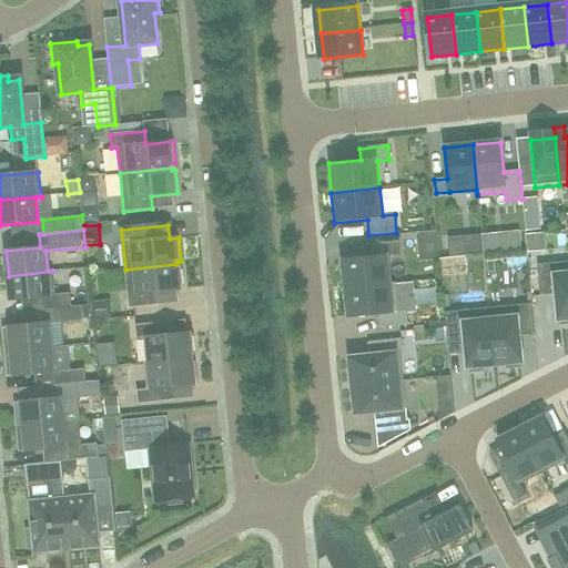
[(544,233),(526,235),(527,253),(545,252),(544,233)]
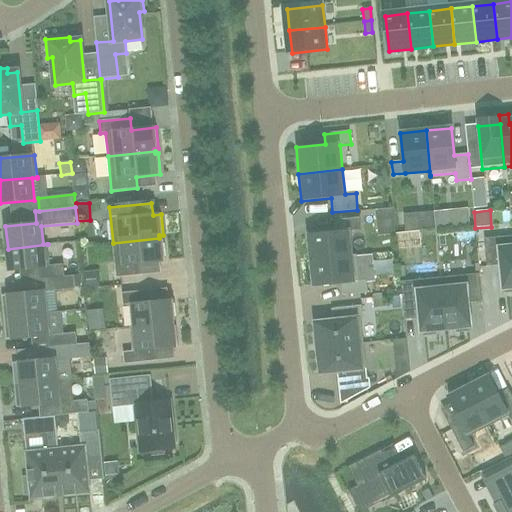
[(308,234),(311,261),(353,257),(350,232),(360,231),(359,218),(335,221),(336,231),(308,234)]
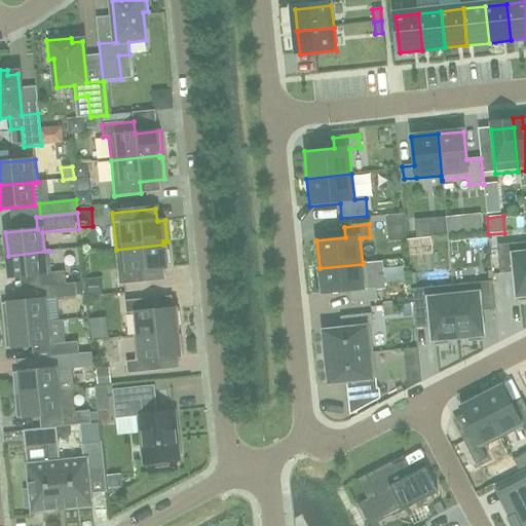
[(525,242),(497,246),(500,274),(514,273),(517,298),(520,297),(520,301),(525,300),(525,242)]
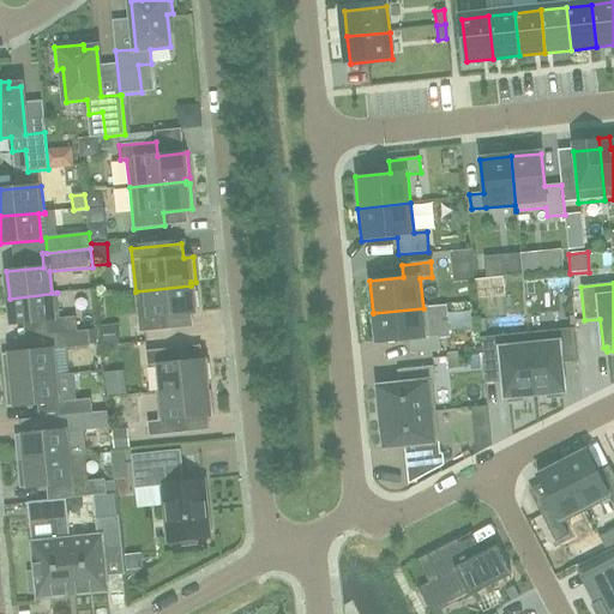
[(192,288),(191,286),(136,292),(139,333),(170,330),(169,315),(198,313),(196,288),(192,288)]
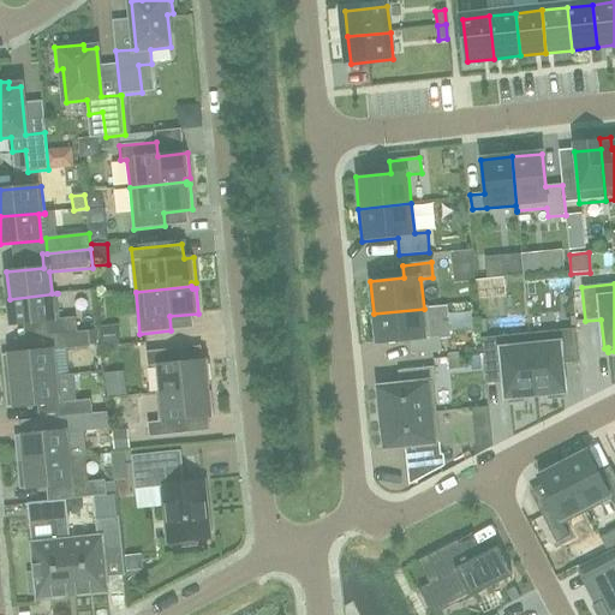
[(12,326),(48,322),(49,336),(58,335),(78,333),(76,317),(60,320),(58,293),(10,299),(12,326)]
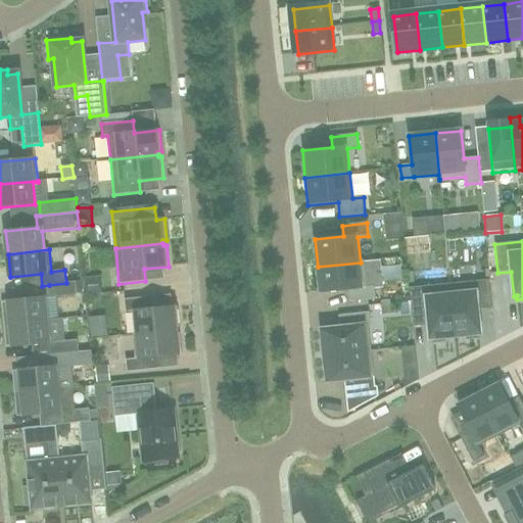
[(363,290),(361,263),(318,267),(321,294),(344,292),(346,304),(372,301),(370,289),(363,290)]
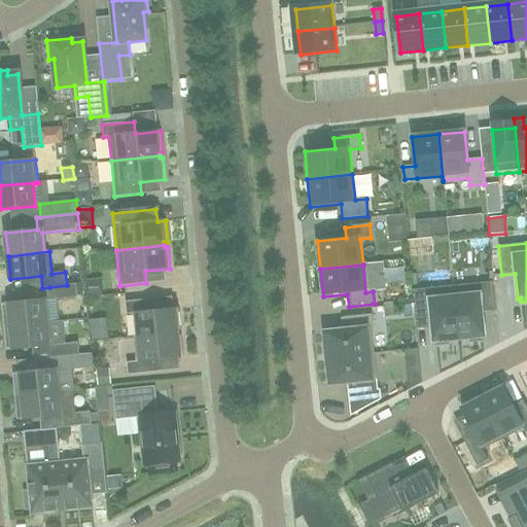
[(493,282),(454,286),(459,340),(469,339),(470,343),(482,342),(482,338),(485,337),(482,313),(496,311),(493,282)]
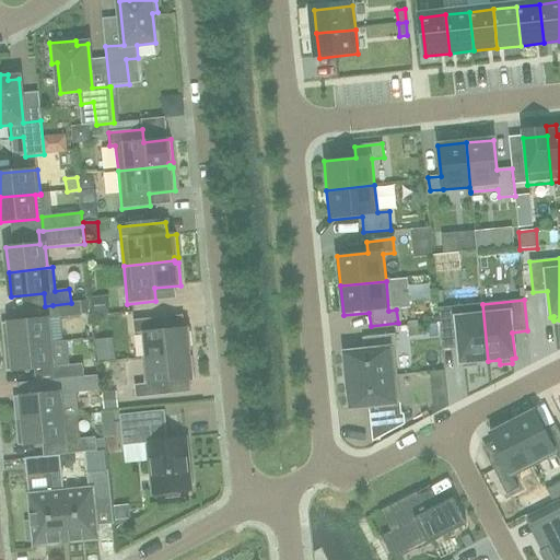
[(53,305),(55,318),(83,316),(81,302),(71,303),(53,305)]
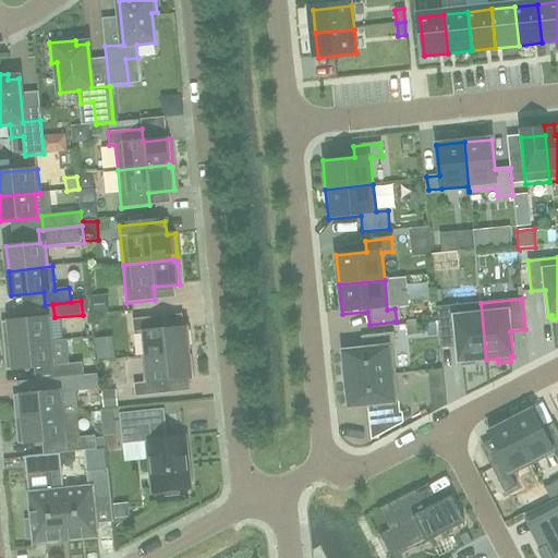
[(481,303),(437,307),(440,338),(456,337),(457,348),(459,362),(462,362),(462,366),(475,365),(474,361),(486,360),(481,303)]
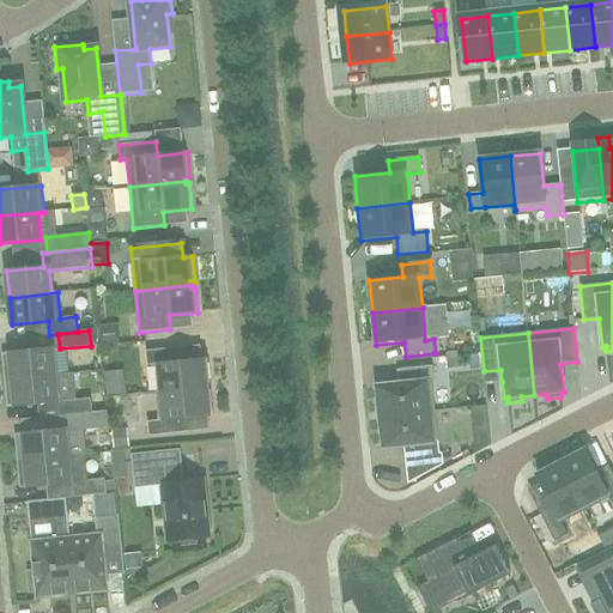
[(156,392),(156,393),(206,388),(206,384),(210,384),(207,359),(177,362),(176,347),(145,351),(147,366),(158,365),(162,392),(156,392)]
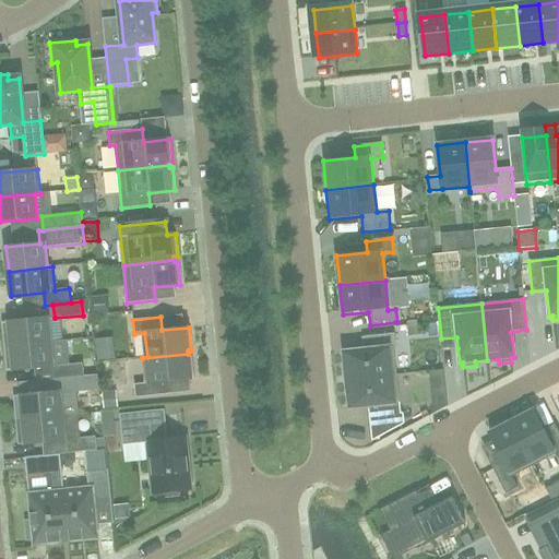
[(3,324),(6,347),(50,342),(48,318),(10,322),(10,323),(3,324)]
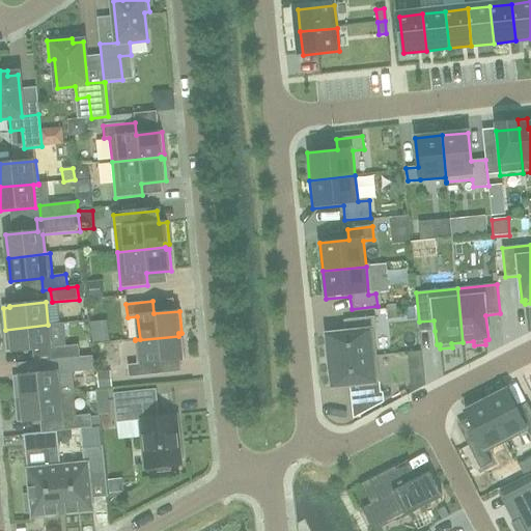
[(330,361),(376,356),(374,330),(376,330),(375,317),(350,319),(351,332),(328,335),(330,361)]
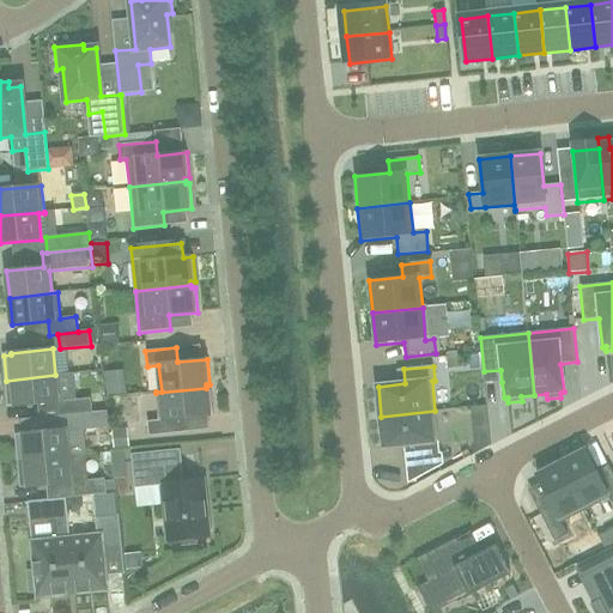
[(58,402),(55,375),(6,381),(8,405),(16,405),(16,406),(58,402)]
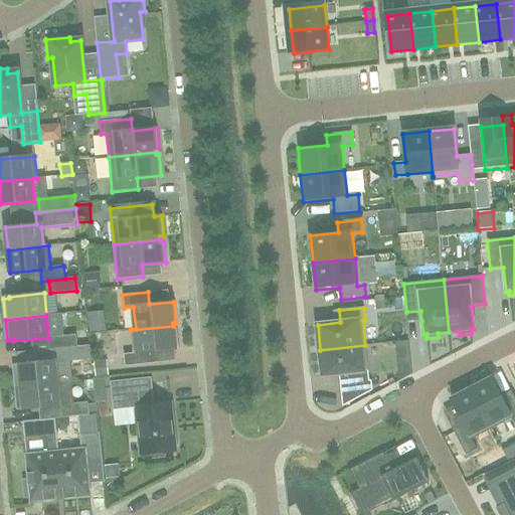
[(173,326),(131,330),(133,353),(124,354),(125,367),(156,363),(154,351),(179,349),(177,328),(173,328),(173,326)]
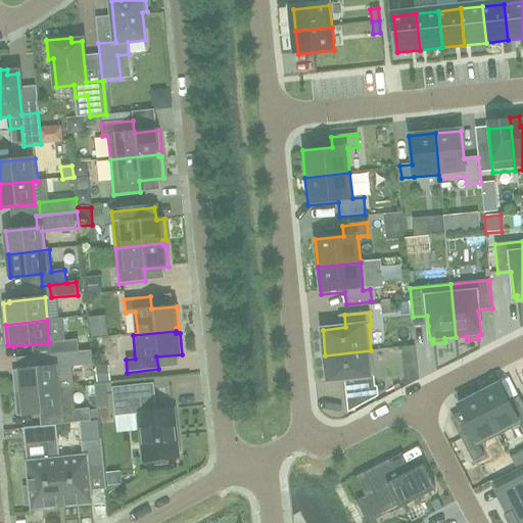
[(54,354),(65,353),(79,352),(78,340),(53,342),(54,354)]
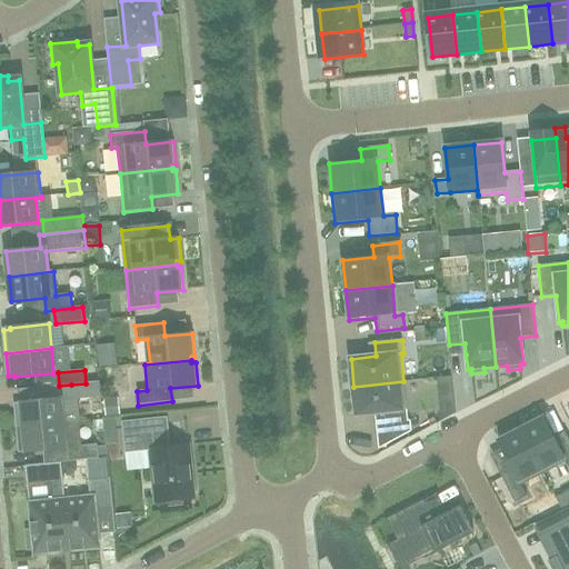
[(99,381),(86,383),(71,385),(72,399),(100,396),(99,381)]
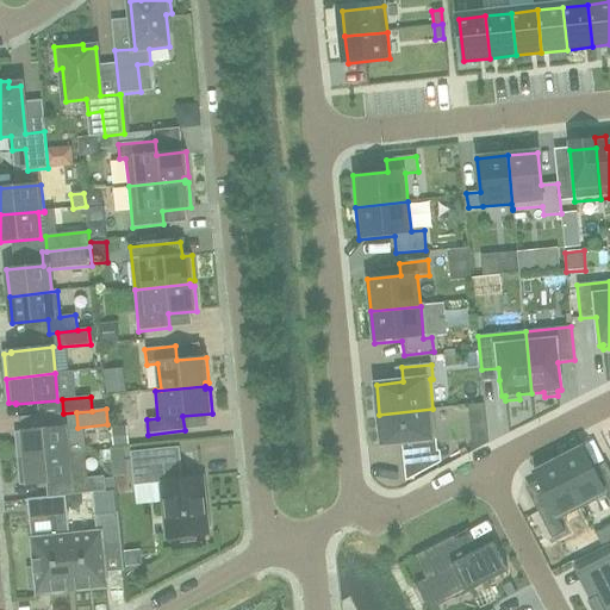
[(436,440),(433,409),(379,415),(383,444),(402,443),(406,483),(441,462),(440,450),(437,452),(436,440)]
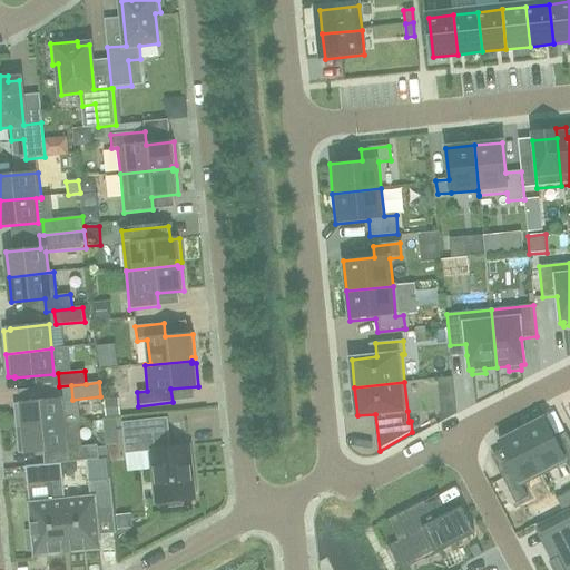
[(18,429),(64,424),(61,400),(22,403),(22,405),(16,405),(18,429)]
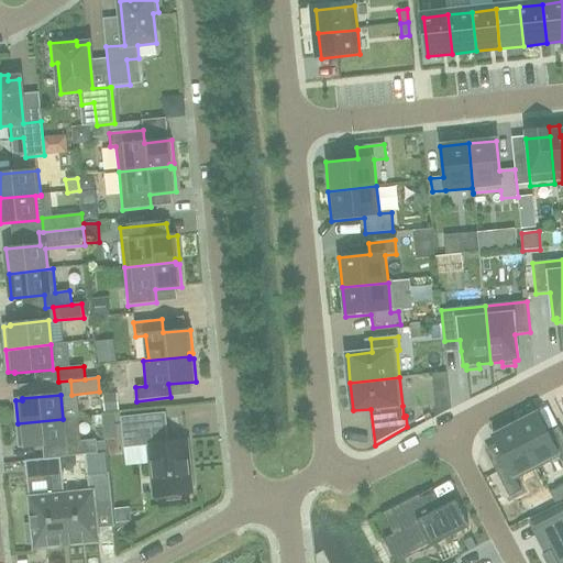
[(165,495),(167,500),(180,499),(181,494),(192,493),(188,440),(168,442),(165,412),(121,417),(124,449),(148,445),(153,496),(165,495)]
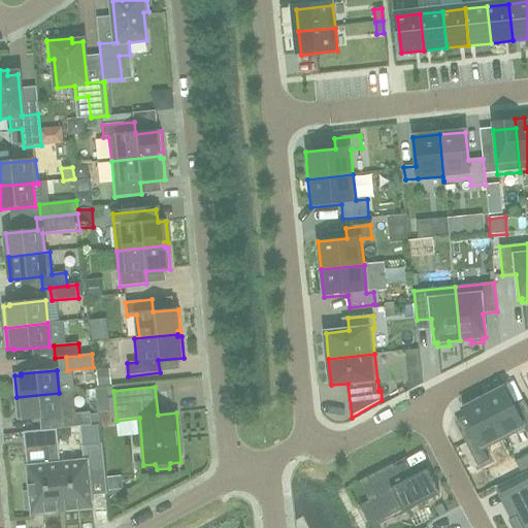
[(501,392),(499,389),(489,394),(490,397),(484,400),(503,439),(524,429),(527,435),(527,407),(527,406),(515,413),(503,391),(501,392)]
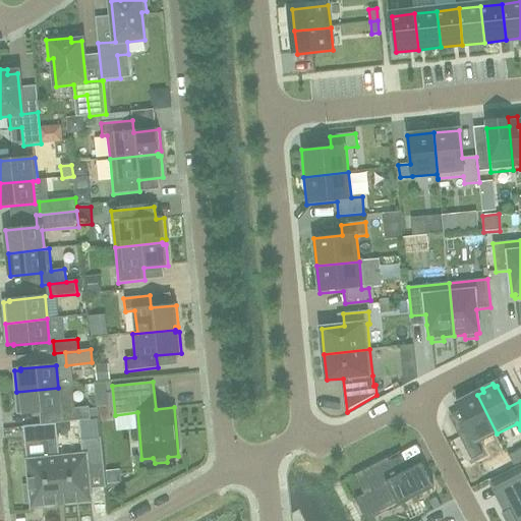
[(60,410),(58,388),(16,392),(18,413),(24,412),(24,414),(60,410)]
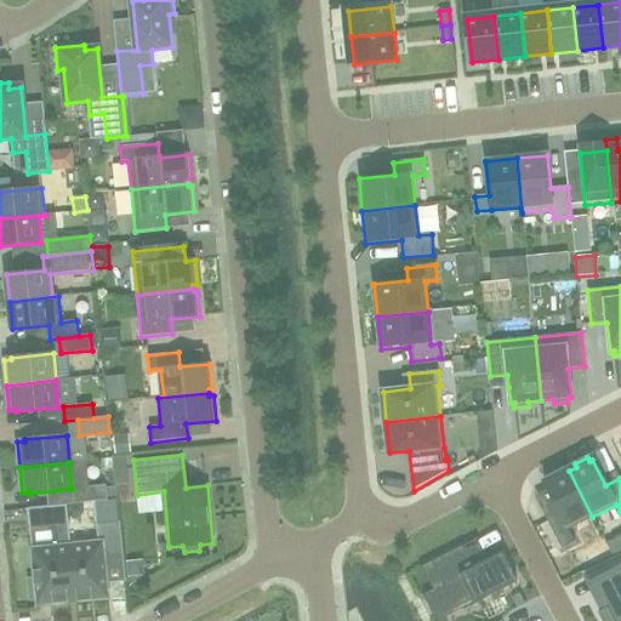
[(562,548),(575,542),(568,529),(592,517),(569,471),(560,476),(559,472),(547,478),(548,482),(546,483),(559,510),(546,517),(562,548)]
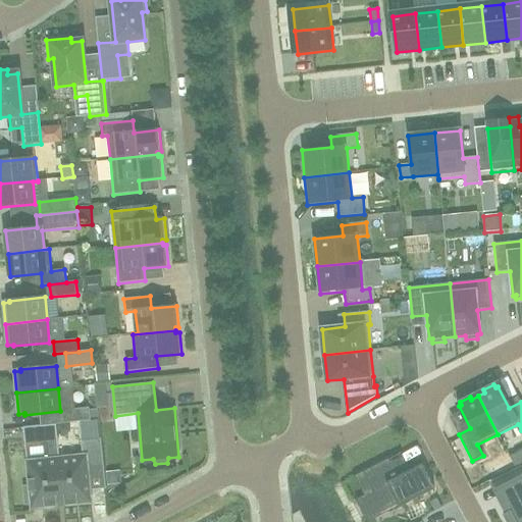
[(64,410),(65,423),(91,421),(90,408),(64,410)]
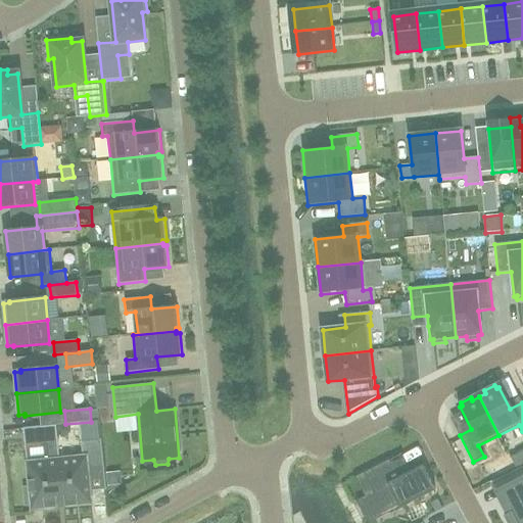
[(26,505),(32,504),(33,510),(64,506),(56,425),(24,428),(26,444),(47,442),(49,461),(28,463),(30,487),(25,487),(26,505)]
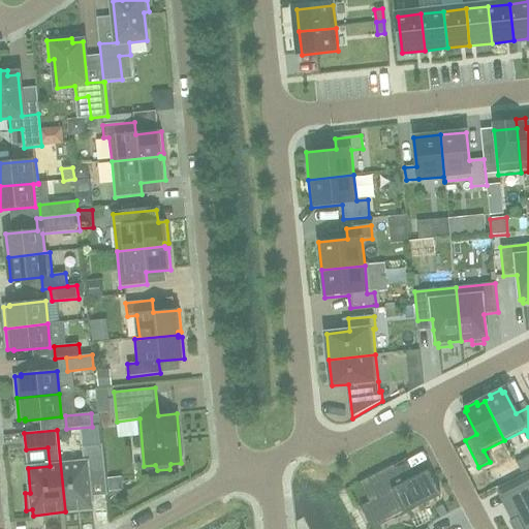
[(65,511),(92,509),(89,475),(102,473),(99,448),(85,449),(86,462),(61,465),(65,511)]
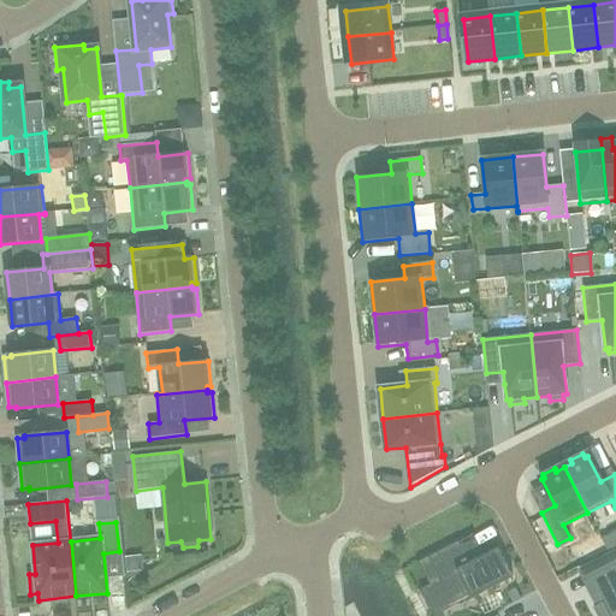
[(495,546),(467,560),(460,545),(427,561),(438,582),(433,584),(448,611),(472,599),(473,603),(513,582),(495,546)]
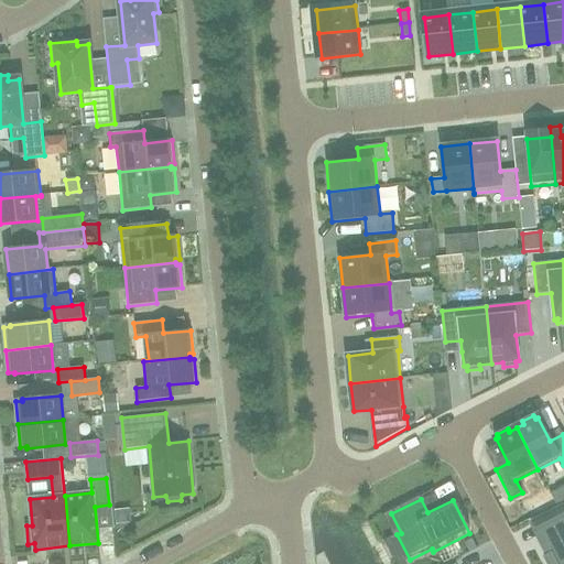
[(563,563),(563,511),(533,528),(548,555),(545,557),(549,563),(563,563)]
